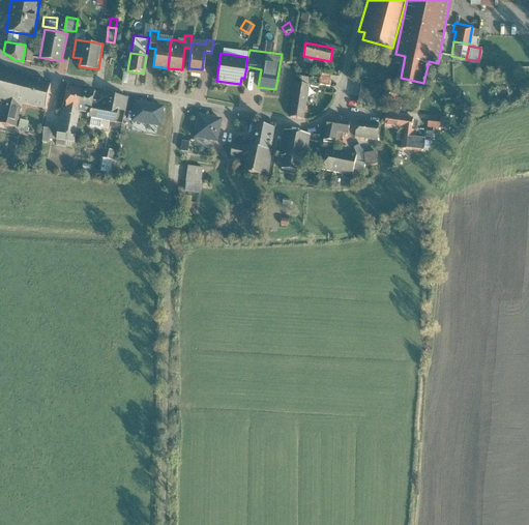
[(27,71),(0,65),(0,122),(15,126),(21,103),(43,108),(49,84),(38,81),(39,78),(27,75),(27,71)]
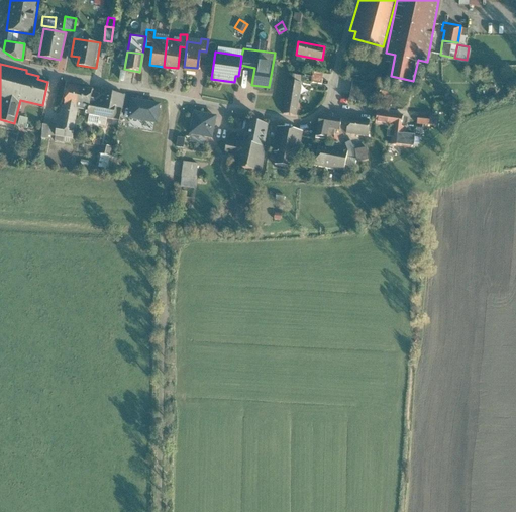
[(301,82),(287,80),(282,112),(297,114),(301,82)]
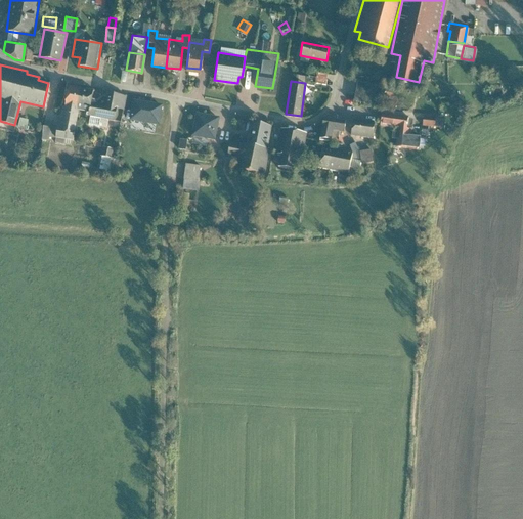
[(377,84),(358,82),(356,101),(375,103),(377,84)]
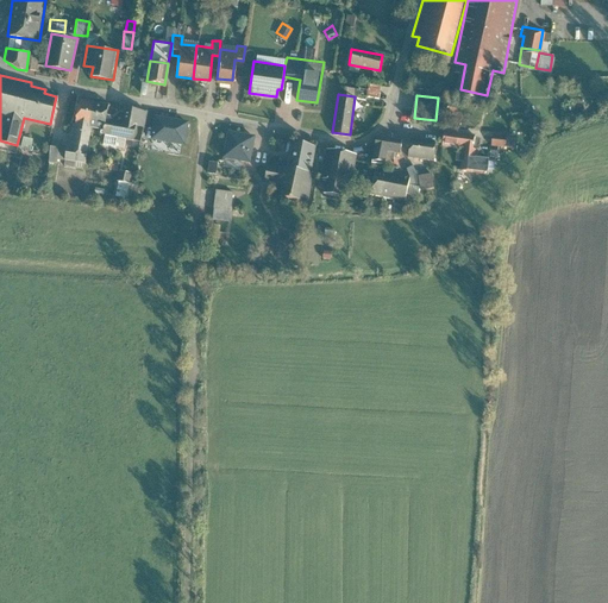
[(107,105),(77,99),(73,123),(70,121),(66,148),(63,158),(83,162),(91,127),(102,130),(105,119),(107,105)]
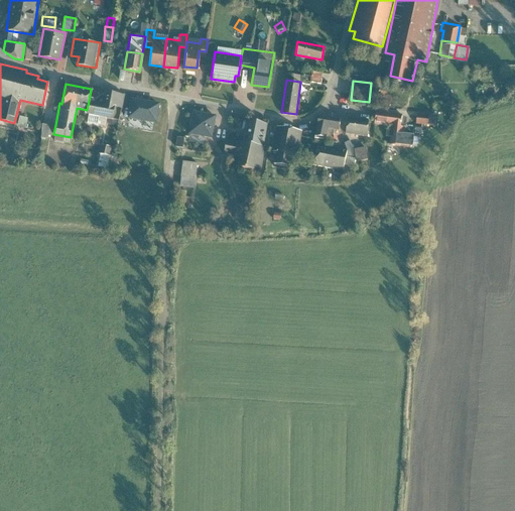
[(122,95),(105,91),(103,103),(89,101),(87,110),(86,114),(87,114),(86,123),(104,126),(105,118),(112,119),(115,107),(120,108),(122,95)]
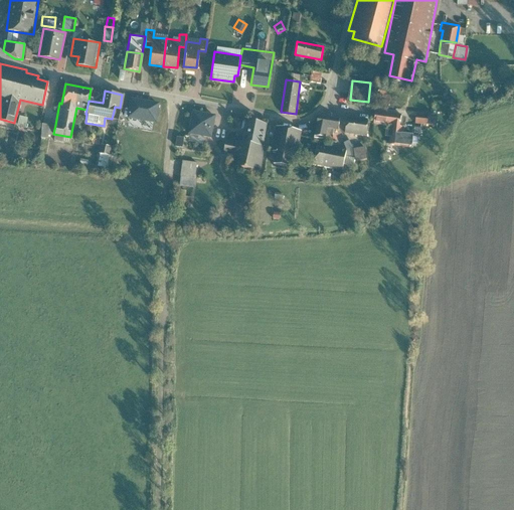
[(156,101),(141,99),(139,110),(136,109),(133,123),(157,126),(158,115),(154,114),(156,101)]
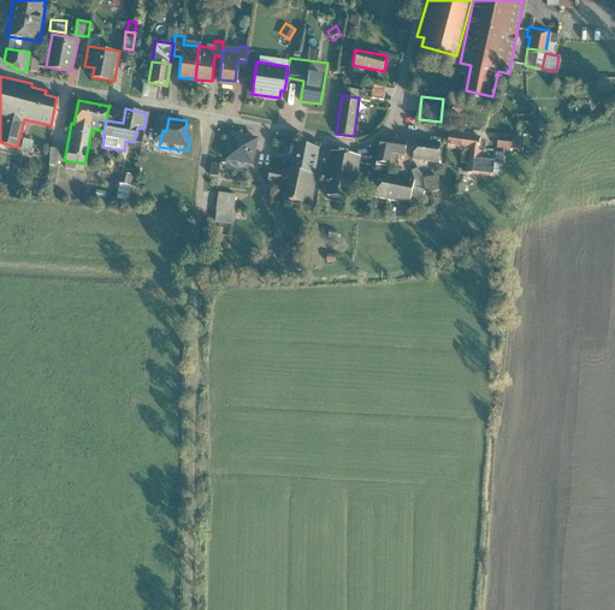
[(482,131),(448,128),(447,146),(466,147),(466,154),(460,153),(459,161),(466,163),(465,172),(472,173),(473,159),(479,160),(482,131)]
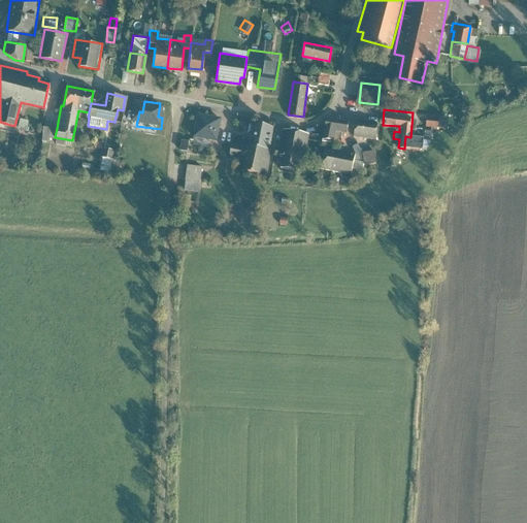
[(221,117),(197,112),(193,135),(217,139),(221,117)]
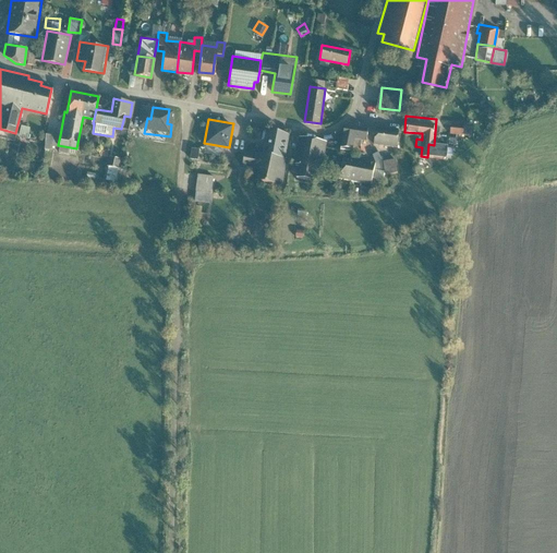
[(29,134),(32,123),(22,121),(20,132),(29,134)]
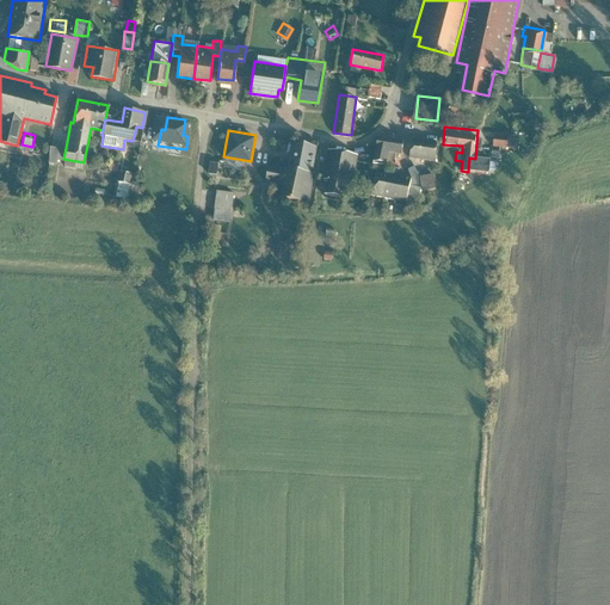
[(506,134),(492,133),(491,144),(505,146),(506,134)]
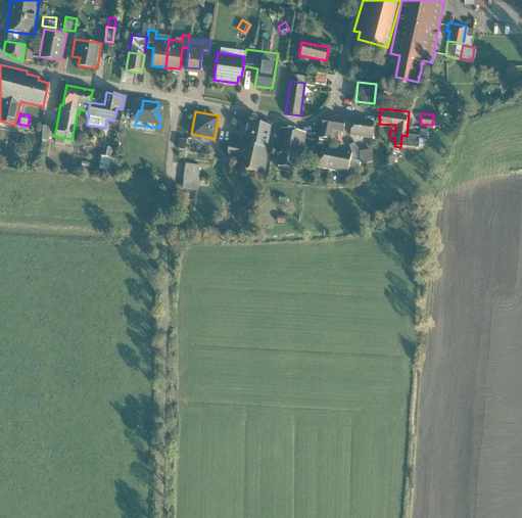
[(344,120),(322,116),(319,139),(331,140),(333,129),(342,130),(344,120)]
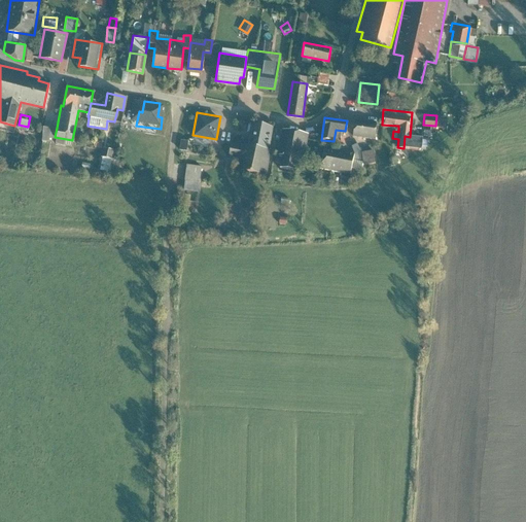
[(378,122),(353,119),(352,135),(376,138),(378,122)]
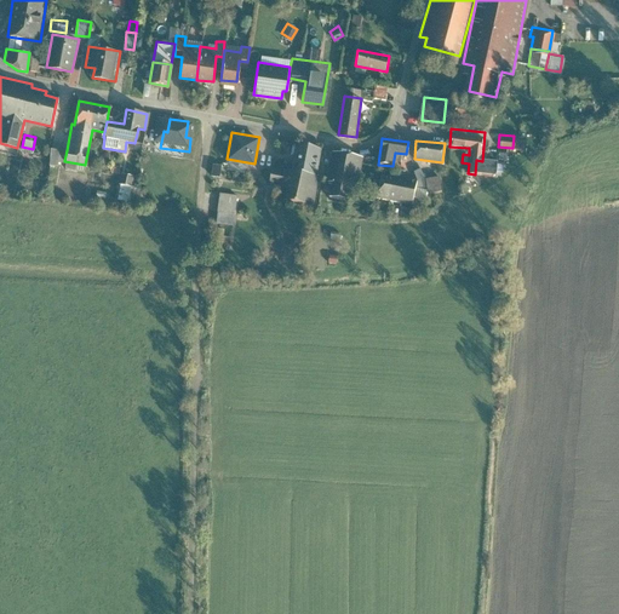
[(294,143),(290,168),(279,167),(279,170),(270,168),(268,183),(280,185),(278,199),(311,205),(316,176),(315,174),(320,148),(294,143)]
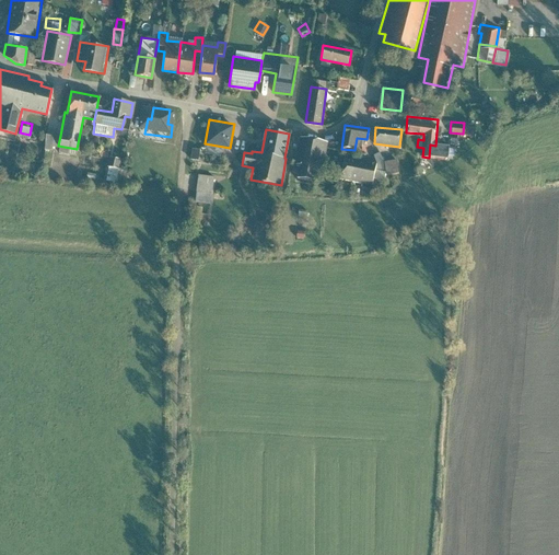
[(58,146),(60,136),(45,134),(43,148),(57,151),(58,146)]
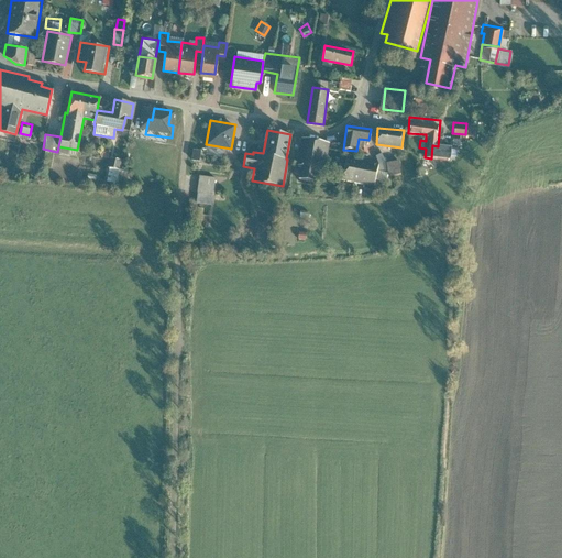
[(331,141),(301,135),(296,165),(301,166),(299,177),(322,183),(331,141)]
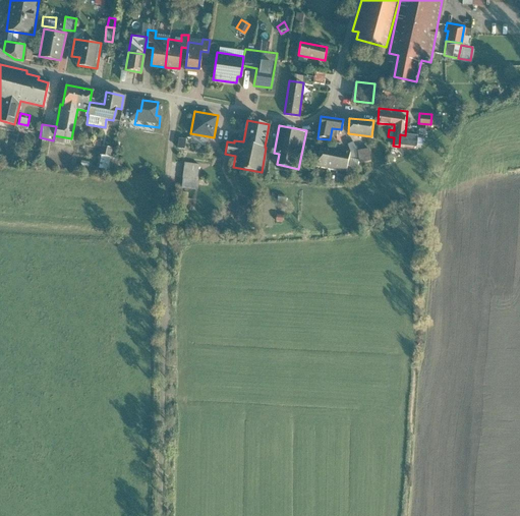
[(137,127),(136,135),(153,137),(154,129),(137,127)]
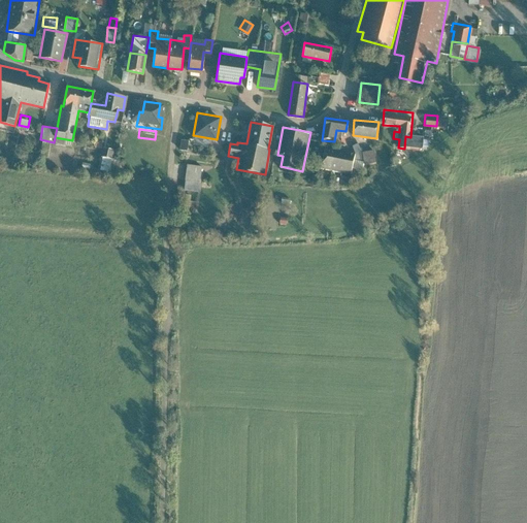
[(410,137),(405,136),(404,149),(421,150),(422,138),(410,137)]
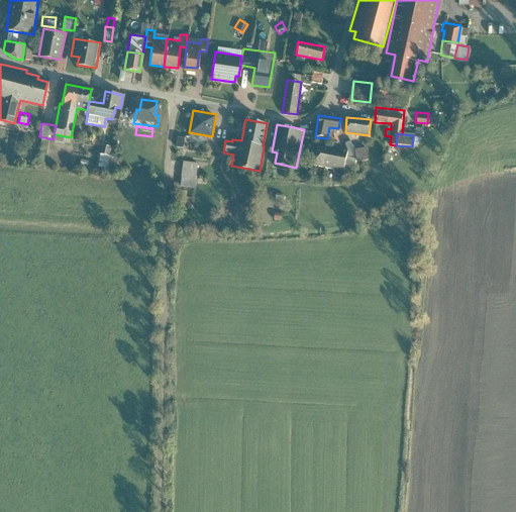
[(184,136),(177,135),(175,144),(182,145),(184,136)]
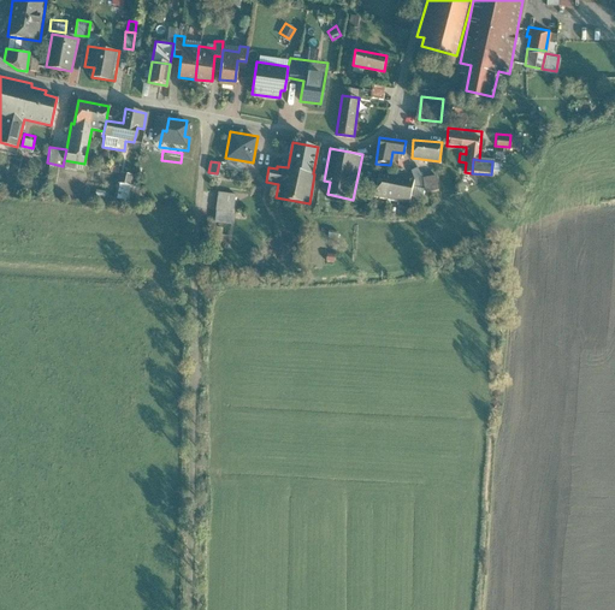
[(122,167),(119,187),(131,188),(135,170),(122,167)]
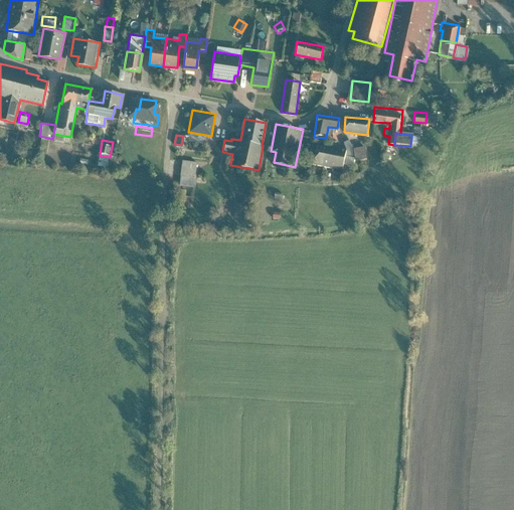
[(327,167),(330,147),(316,144),(312,165),(327,167)]
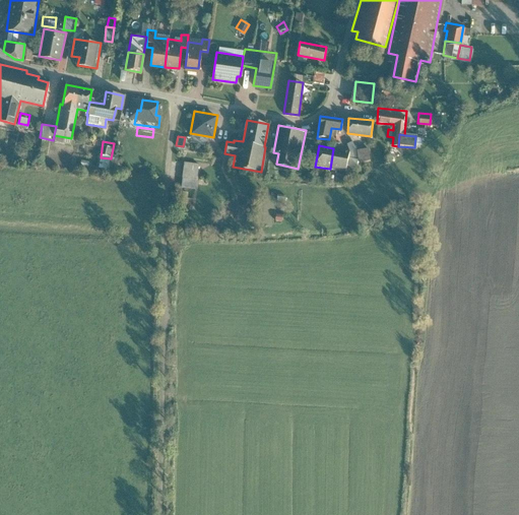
[(369,147),(357,149),(359,162),(371,159),(369,147)]
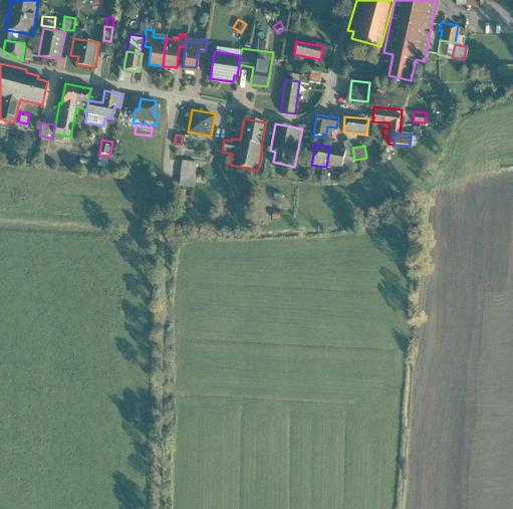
[(341,170),(344,149),(329,147),(326,167),(341,170)]
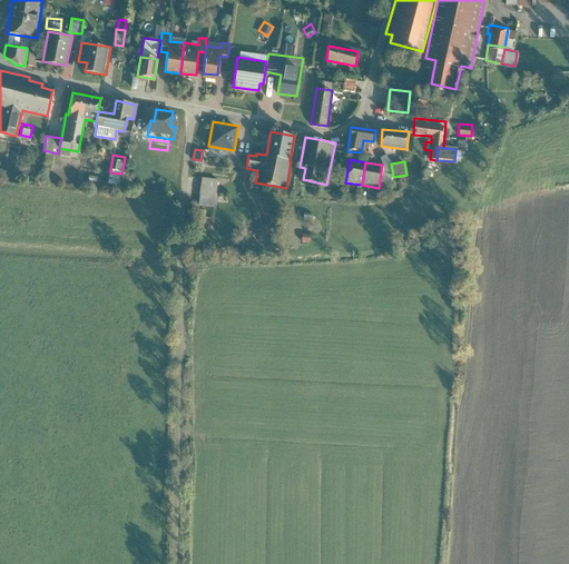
[(217,177),(199,175),(197,204),(214,205),(217,177)]
